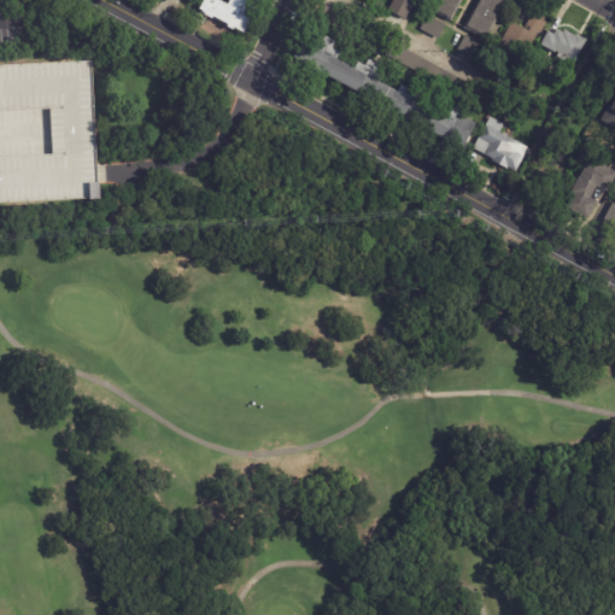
[(263,0),(245,33),(240,30),(240,31),(230,27),(228,29),(223,27),(224,24),(209,15),(208,17),(201,15),(198,22),(188,16),(194,6),(195,7),(199,0),(216,0),(223,4),(224,0),(263,0)]
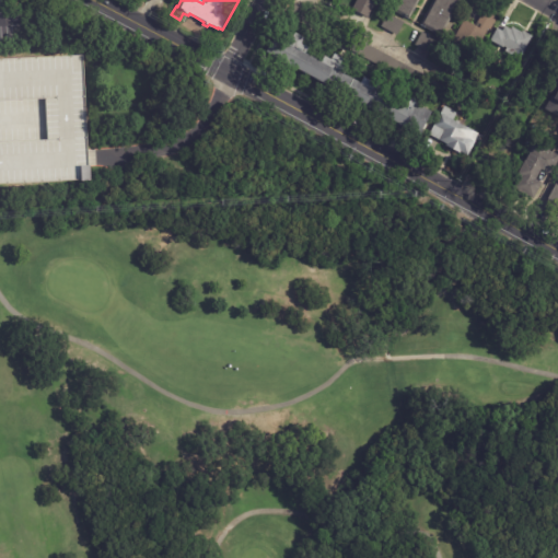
[(368,19),(335,2),(336,0),(363,0),(374,6),(368,19)]
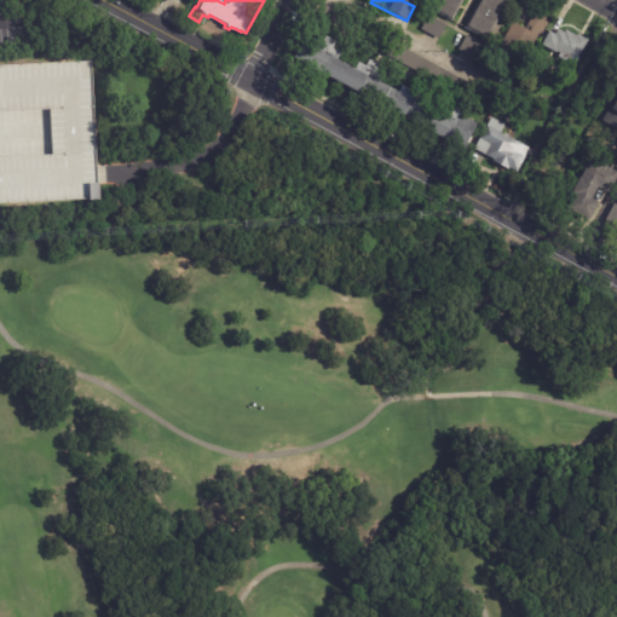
[(462,0),(454,16),(434,5),(437,0),(462,0)]
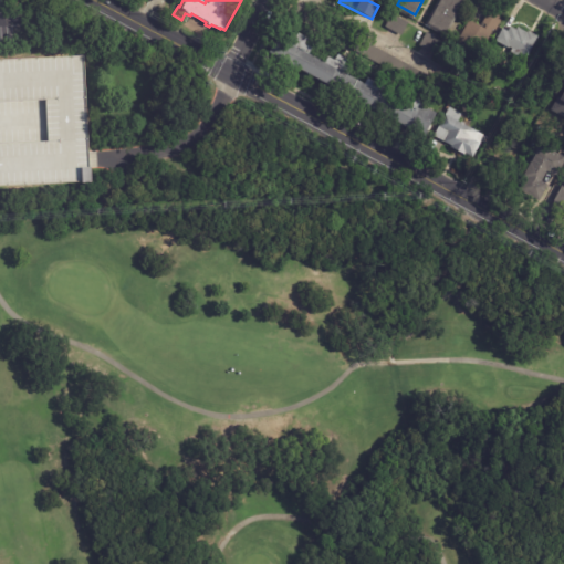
[(465,0),(446,33),(428,24),(440,0),(465,0)]
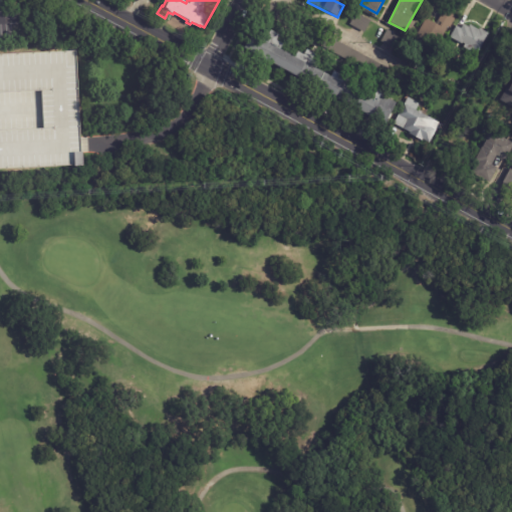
[(425,17),(436,23),(444,9),(456,15),(450,27),(448,26),(431,56),(411,45),(425,17)]
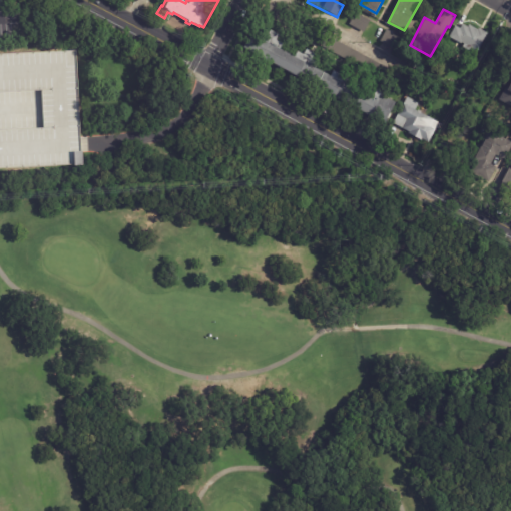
[(356,12),(369,20),(363,31),(348,23),(355,11),(356,12)]
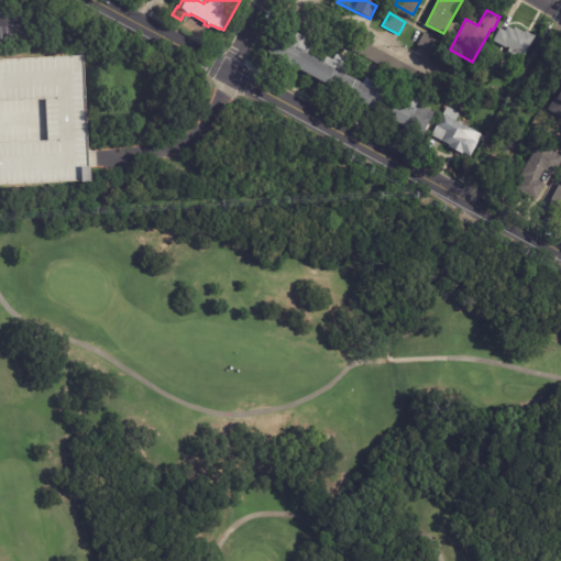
[(525,32),(535,36),(524,57),(492,40),(498,29),(504,31),(506,26),(512,30),(513,28),(523,33),(524,31),(525,32)]
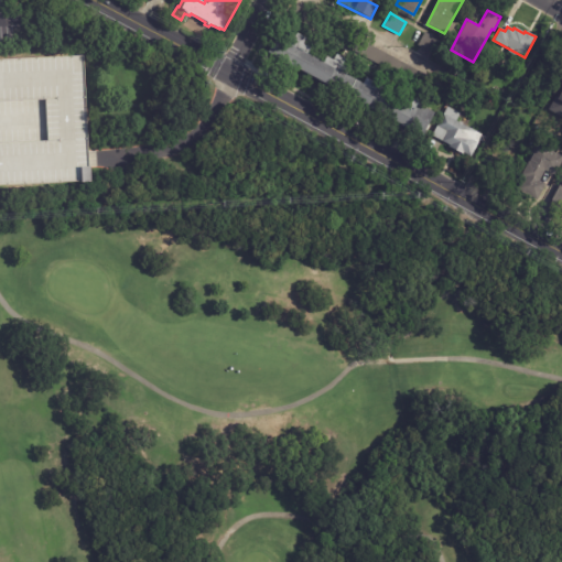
[(428,33),(440,40),(432,53),(418,44),(424,31),(428,33)]
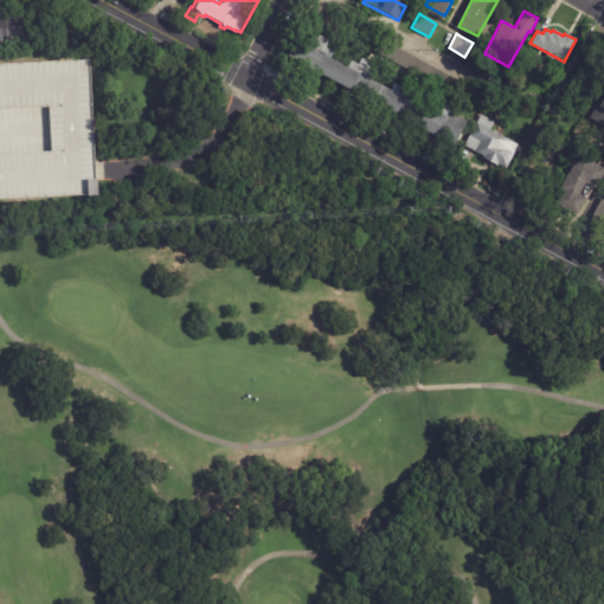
[(437,136),(424,129),(424,132),(289,57),(297,40),(307,45),(309,39),(316,43),(320,37),(329,42),(327,47),(334,52),(331,58),(348,68),(352,62),(359,65),(362,58),(372,64),(368,71),(377,75),(373,81),(391,90),(394,84),(402,88),(405,82),(415,88),(411,94),(419,97),(416,103),(434,114),(437,108),(444,111),(448,104),(457,110),(455,115),(468,122),(455,147),(437,136)]
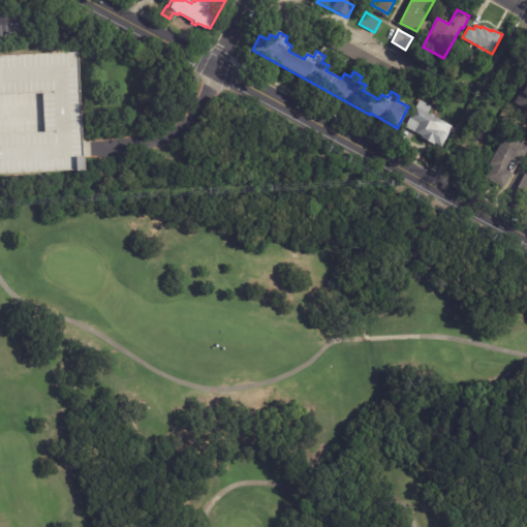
[(340,37),(410,75),(404,87),(329,45),(334,34),(340,37)]
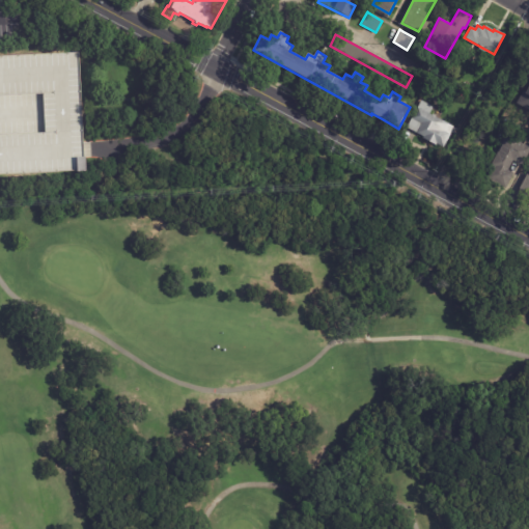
[(0,171),(82,167),(81,145),(76,51),(0,55),(0,171)]
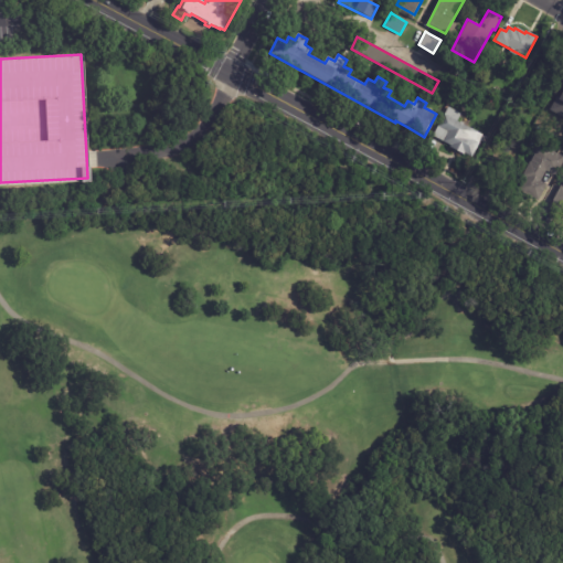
[(466,62),(461,71),(450,64),(455,55),(466,62)]
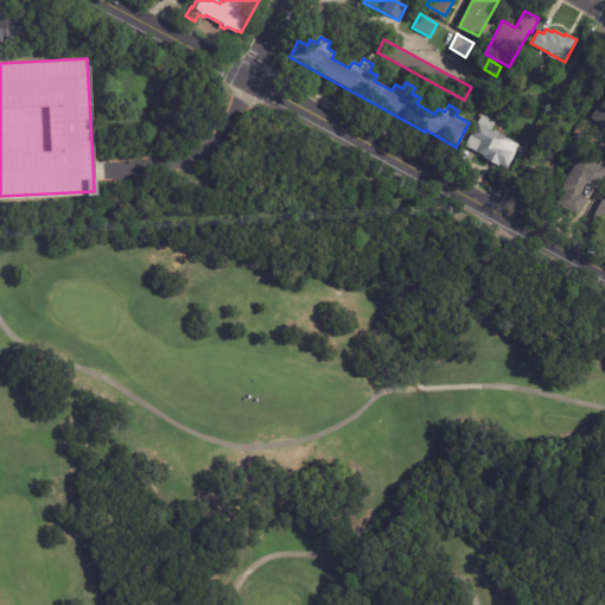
[(604,123),(588,115),(596,102),(600,104),(604,96),(604,123)]
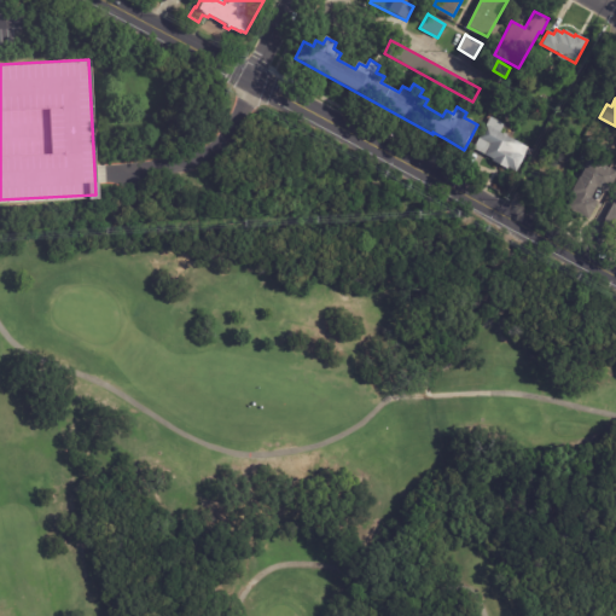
[(504,123),(500,132),(529,147),(517,172),(509,167),(507,169),(492,161),(493,158),(474,149),(490,116),(504,123)]
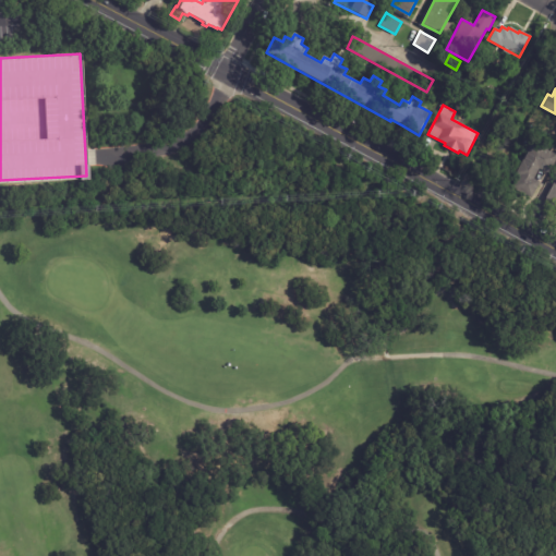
[(555,160),(548,174),(541,169),(534,180),(541,184),(532,200),(514,189),(520,177),(517,176),(531,150),(530,150),(532,145),(534,145),(535,142),(550,149),(548,152),(555,155),(555,160)]
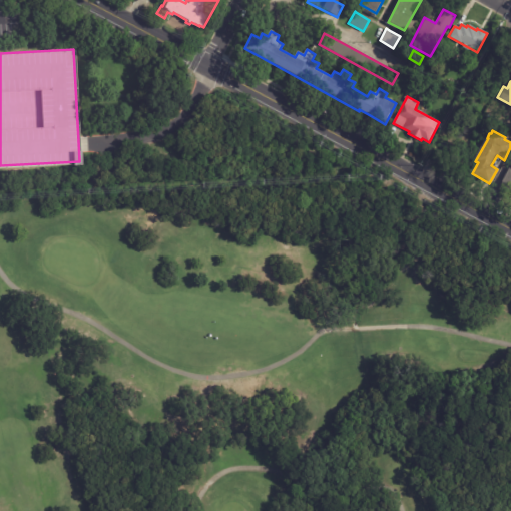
[(510,193),(499,187),(509,168),(510,169),(510,193)]
